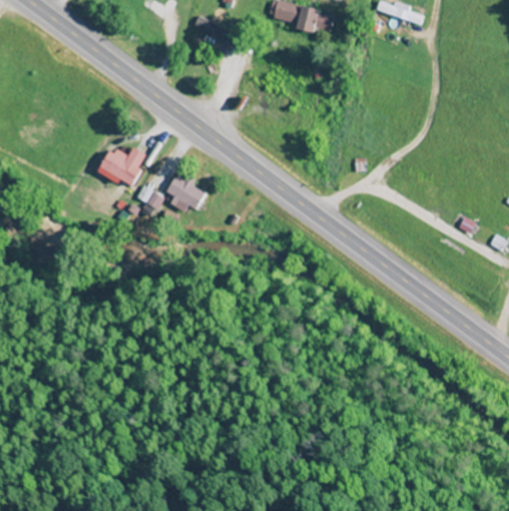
[(331,28),(333,7),(273,0),(270,21),(331,28)]
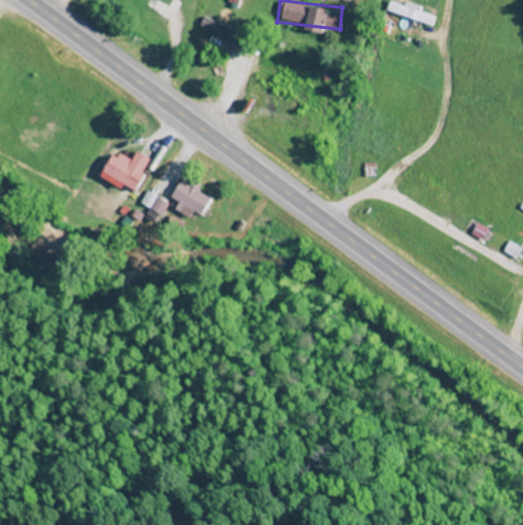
[(434,13),(392,0),(389,0),(385,9),(430,25),(434,13)]
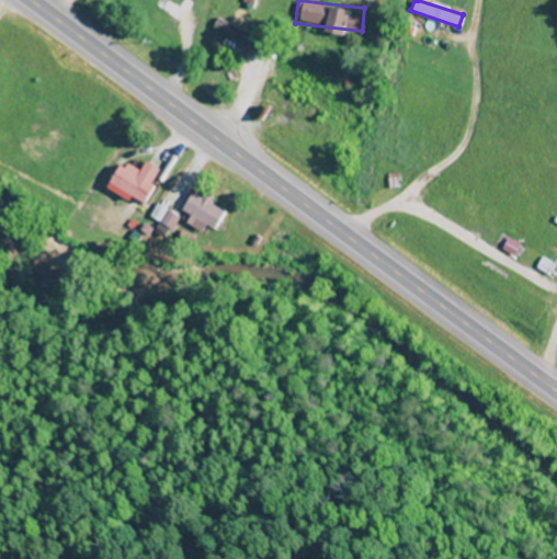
[(123,160),(109,184),(144,204),(165,168),(148,158),(140,170),(123,160)]
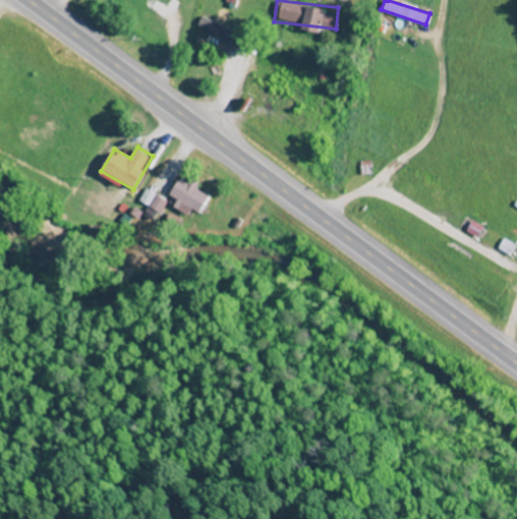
[(168,195),(198,213),(211,191),(179,174),(168,195)]
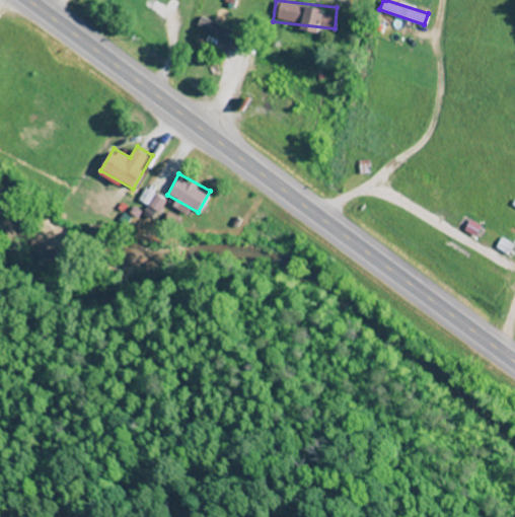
[(235,208),(220,197),(213,206),(228,217),(235,208)]
